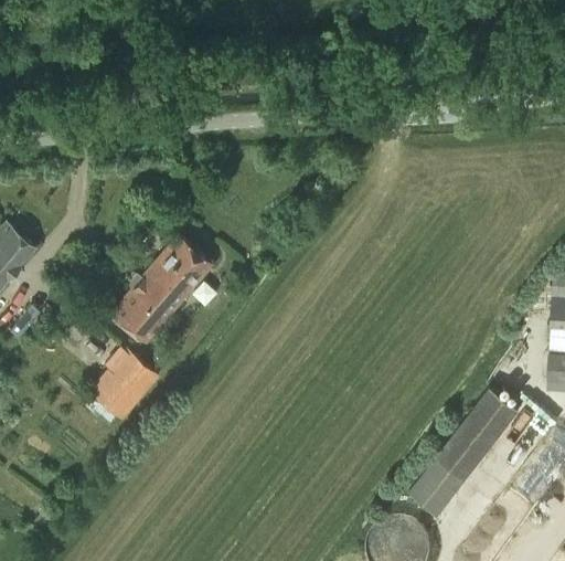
[(7,224),(0,231),(0,286),(34,247),(7,224)]
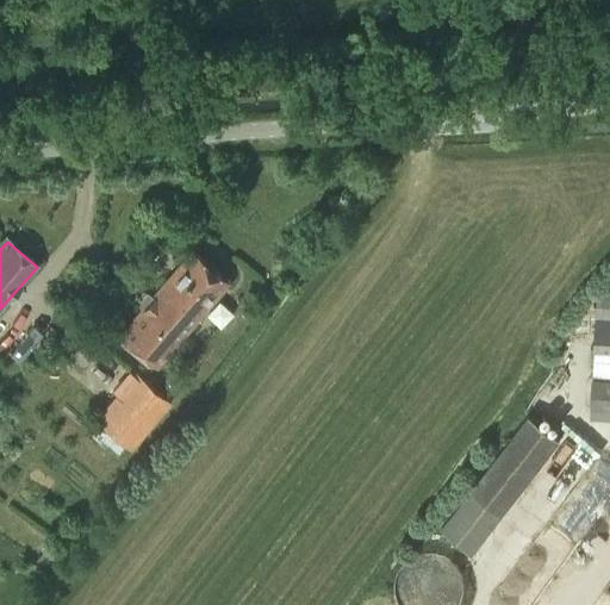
[(120,341),(156,372),(230,286),(192,255),(120,341)]
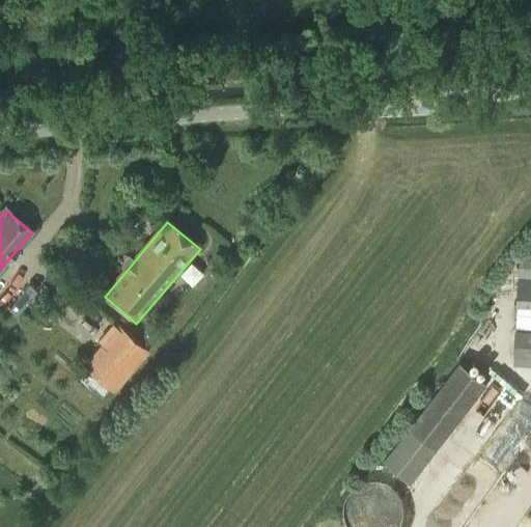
[(519,279),(515,330),(530,331),(530,253),(521,253),(519,279)]
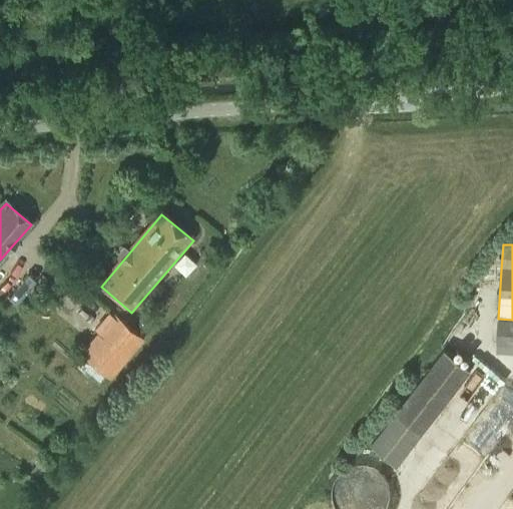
[(144,342),(115,316),(80,357),(110,382),(144,342)]
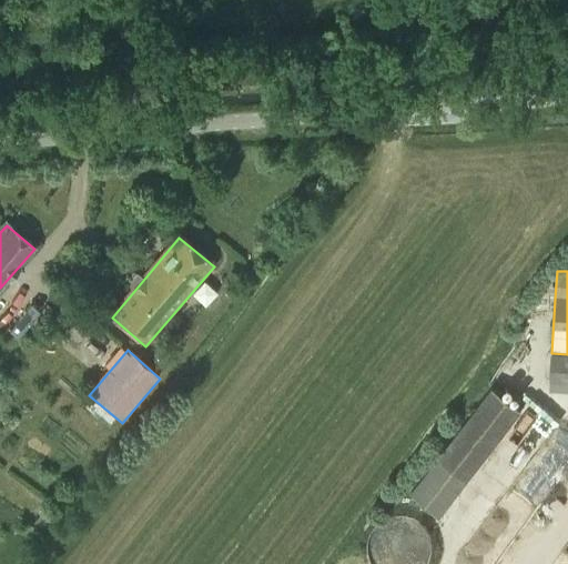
[(567,356),(551,356),(549,385),(567,386),(567,356)]
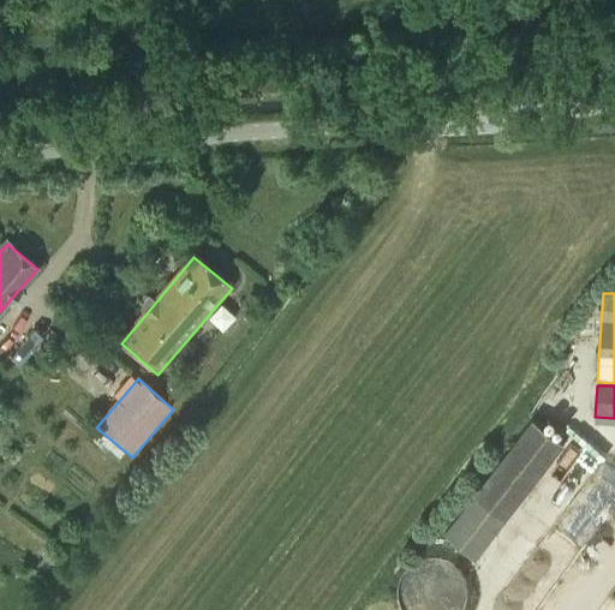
[(439,532),(477,560),(561,441),(524,414),(439,532)]
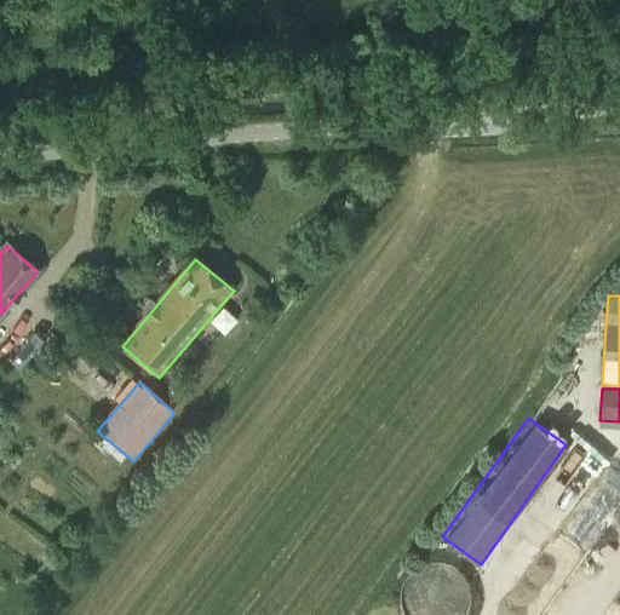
[(464,580),(461,578),(459,576),(457,574),(454,573),(452,570),(448,569),(446,568),(442,568),(440,568),(436,567),(434,567),(430,568),(426,568),(424,569),(422,570),(418,572),(415,574),(413,575),(411,578),(408,580),(407,582),(405,585),(403,587),(402,591),(401,593),(400,597),(400,599),(400,603),(400,607),(400,609),(401,613),(402,614),(471,614),(471,613),(471,610),(472,607),(472,604),(472,601),(471,597),(471,595),(470,591),(469,588),(468,586),(466,582),(464,580)]
